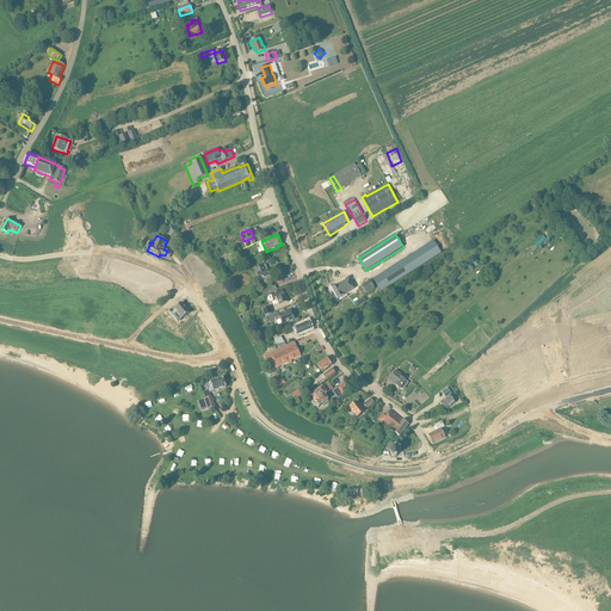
[(535,244),(538,247),(547,240),(543,235),(535,244)]
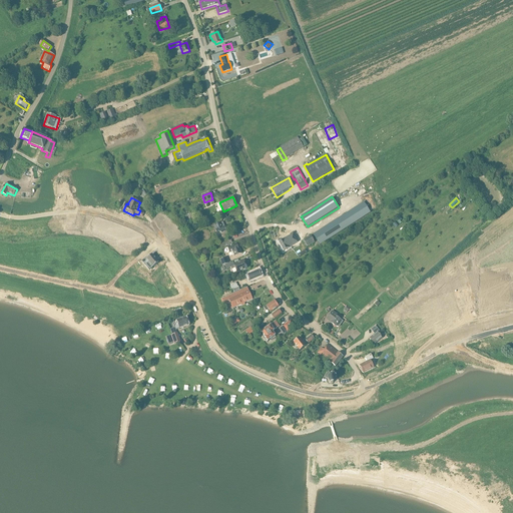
[(313,234),(313,235),(317,241),(320,245),(354,223),(347,213),(318,232),(315,233),(314,234),(313,234)]
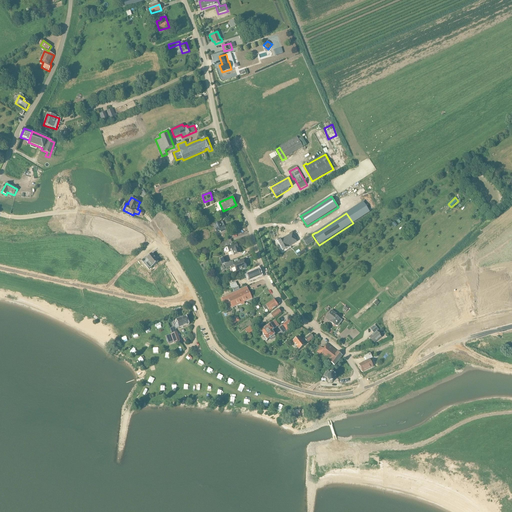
[(222,222),(214,225),(217,234),(226,231),(222,222)]
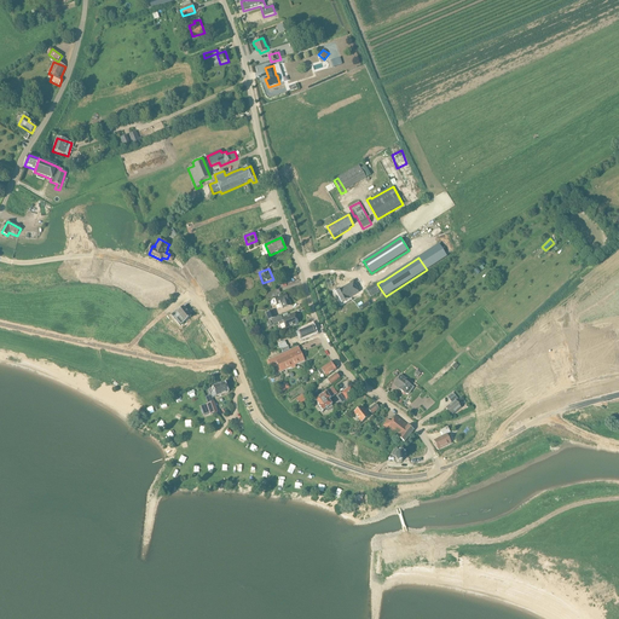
[(351,284),(336,293),(342,304),(347,300),(348,300),(346,296),(356,291),(352,287),(357,284),(354,281),(351,283),(351,284)]
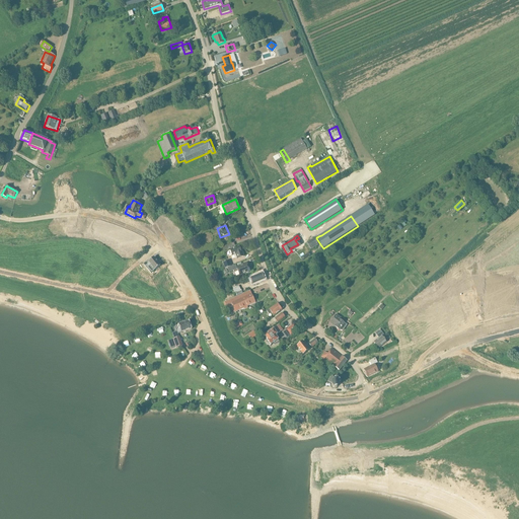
[(314,239),(307,243),(310,249),(318,245),(314,239)]
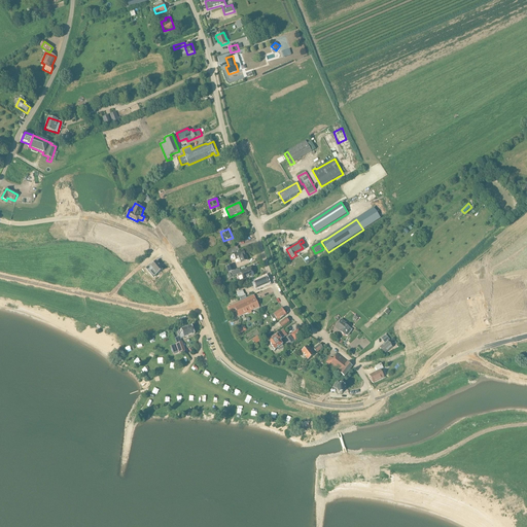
[(226,255),(239,251),(237,247),(225,251),(226,255)]
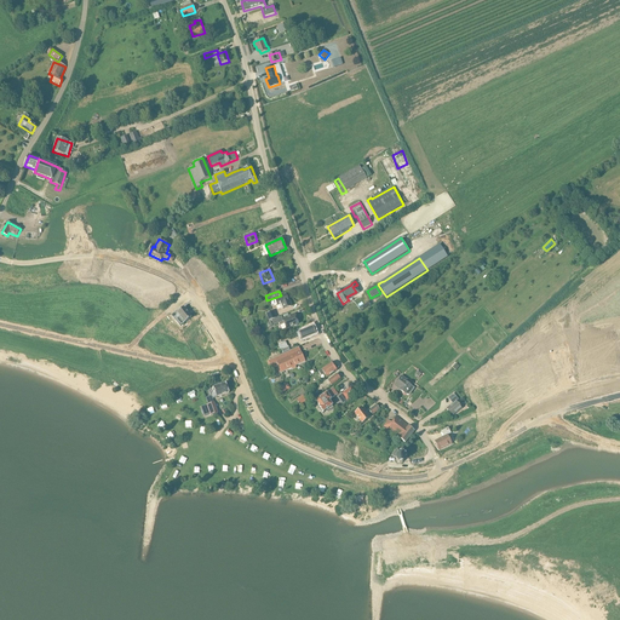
[(290,300),(288,300),(286,296),(275,299),(277,305),(279,305),(281,309),(283,308),(283,309),(292,306),(290,300)]
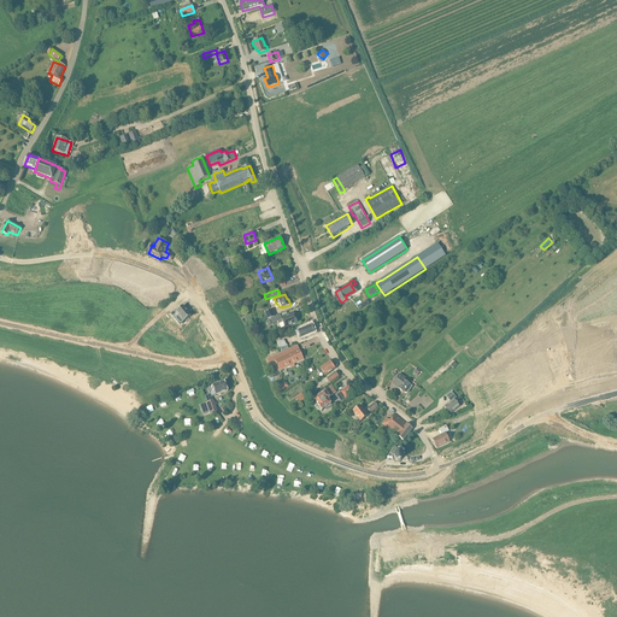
[(191,316),(182,305),(171,315),(180,325),(191,316)]
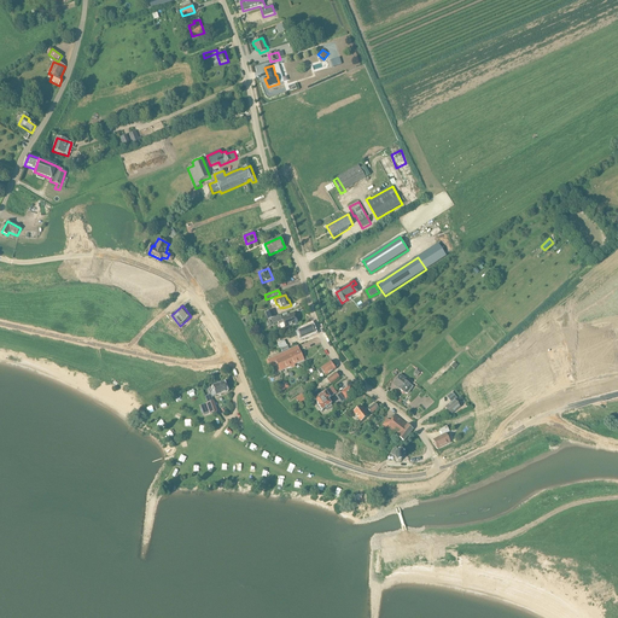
[(264,313),(267,320),(275,318),(273,310),(264,313)]
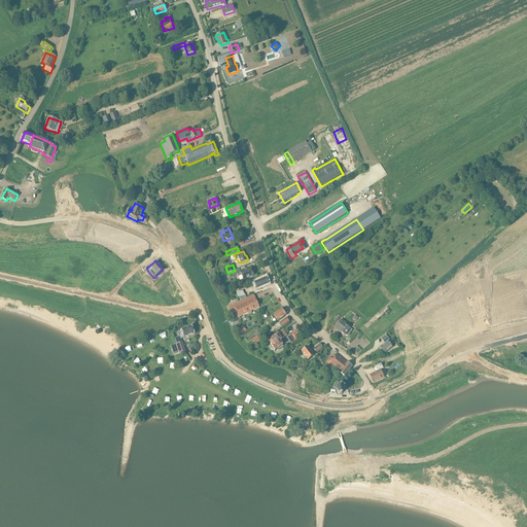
[(235,271),(227,273),(229,274),(231,273),(233,277),(241,274),(243,280),(254,275),(251,268),(241,272),(240,269),(235,271)]
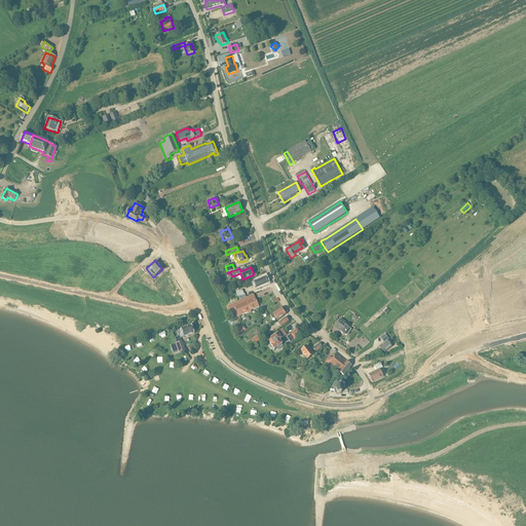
[(265,277),(254,282),(256,288),(267,284),(265,277)]
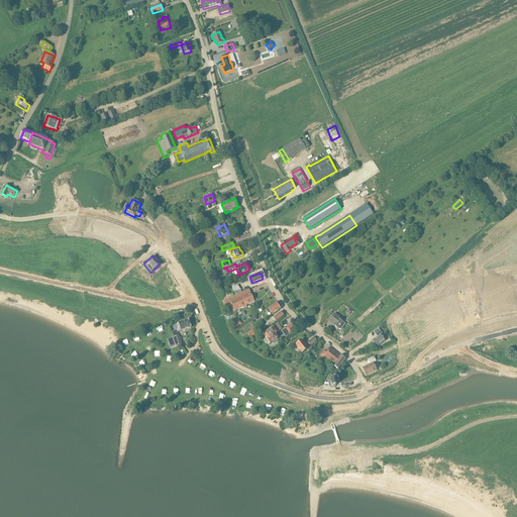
[(249,291),(224,302),(226,306),(231,303),(235,310),(254,301),(249,291)]
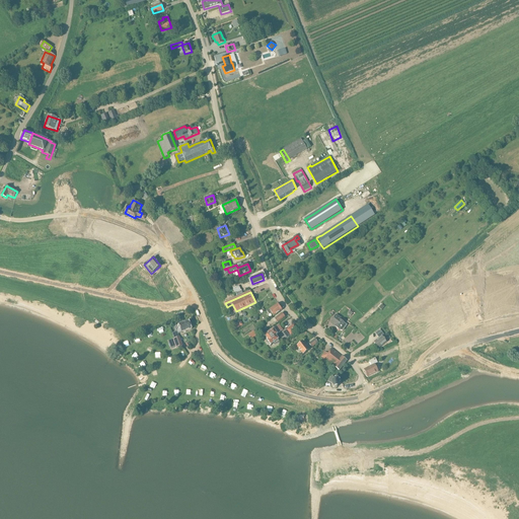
[(278,304),(270,309),(267,311),(269,314),(272,312),(274,316),(282,310),(278,304)]
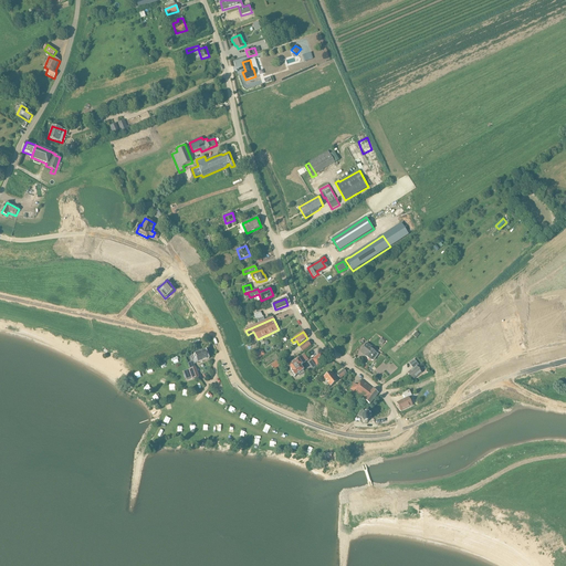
[(300,347),(303,352),(311,346),(307,342),(300,347)]
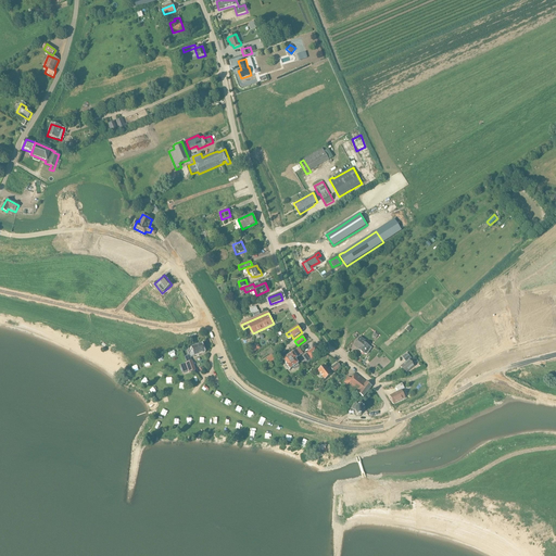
[(359,338),(354,345),(359,350),(358,350),(364,354),(364,353),(365,354),(366,354),(367,354),(371,349),(364,342),(365,342),(359,338)]
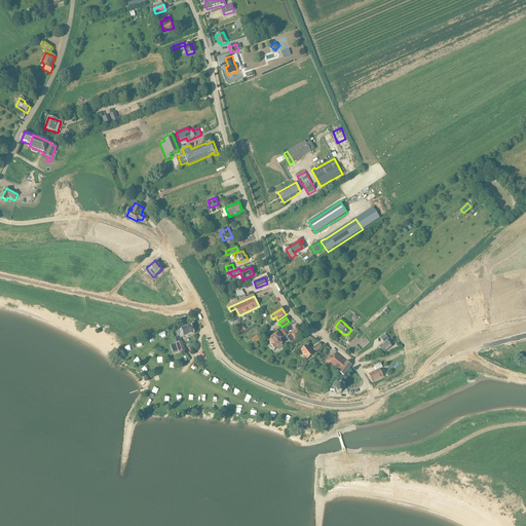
[(180,339),(194,334),(191,326),(177,331),(180,337),(180,339)]
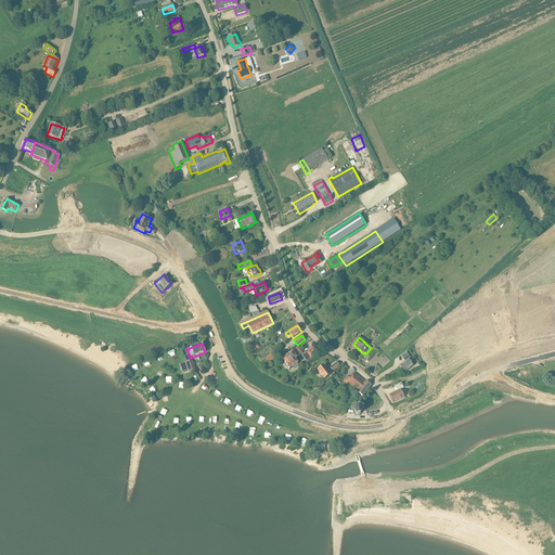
[(298,363),(295,359),(302,353),(300,350),(298,348),(283,359),(286,364),(286,365),(285,368),(287,369),(289,370),(294,366),(295,369),(299,365),(297,363),(298,363)]
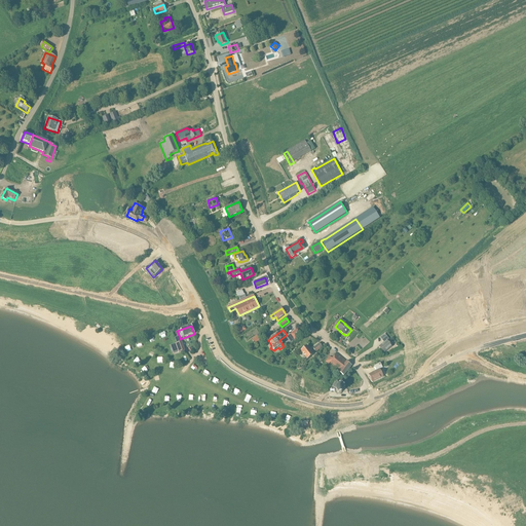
[(295,340),(300,336),(296,331),(291,334),(295,340)]
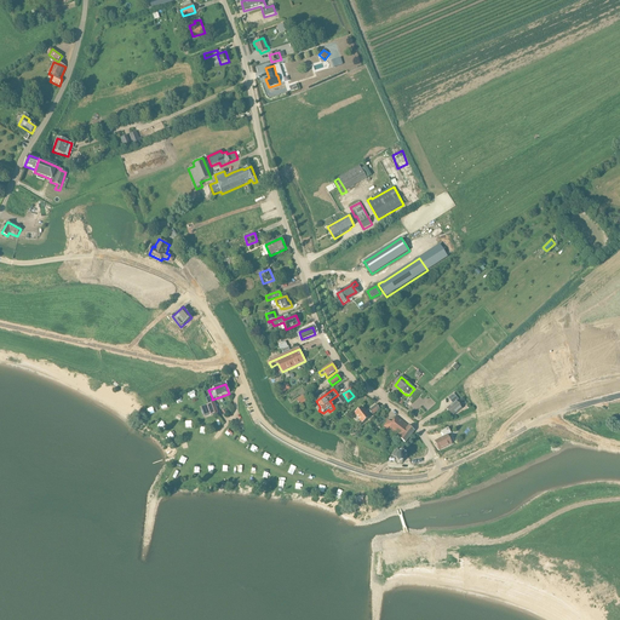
[(308,402),(303,395),(297,400),(302,407),(308,402)]
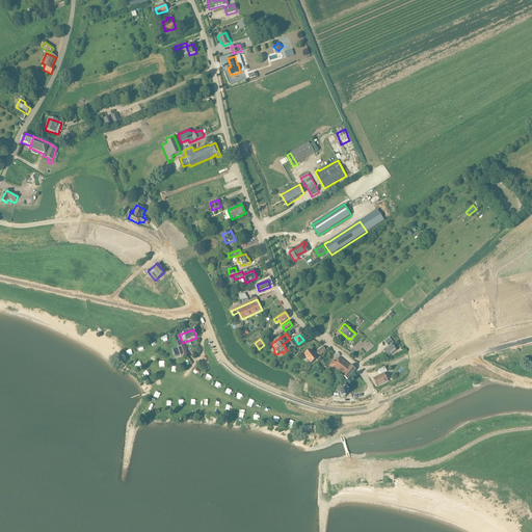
[(187,354),(182,343),(182,341),(177,342),(179,348),(173,350),(176,357),(180,355),(181,356),(187,354)]
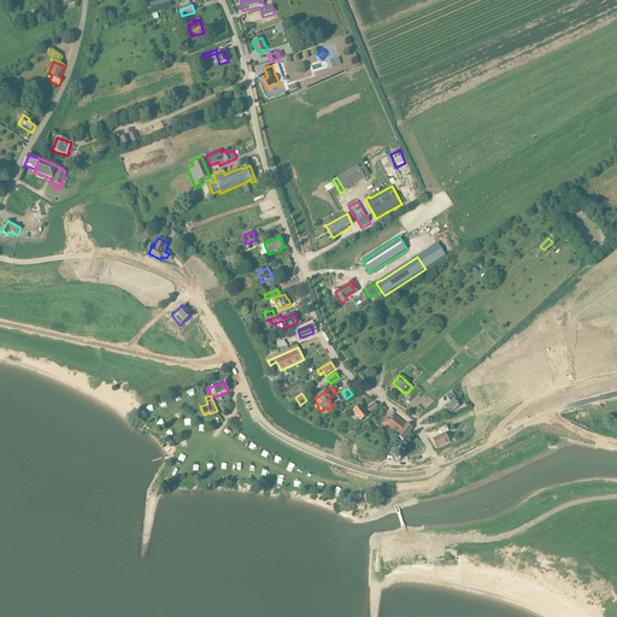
[(448,399),(451,403),(445,407),(451,413),(459,406),(454,400),(457,399),(453,395),(450,398),(448,399)]
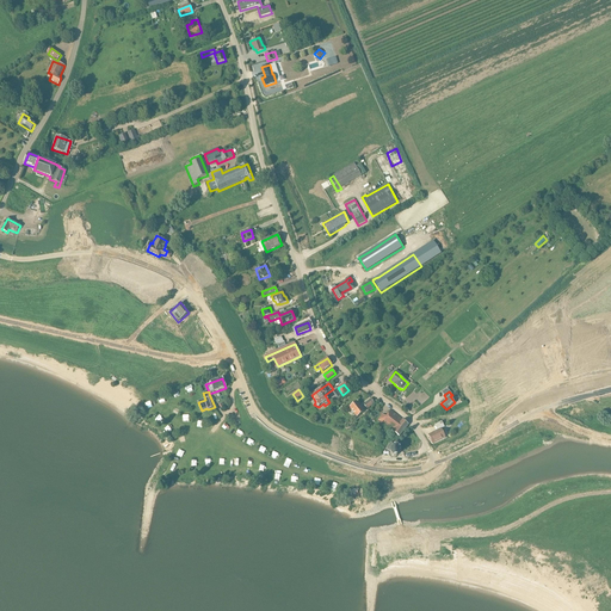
[(364,405),(368,409),(375,403),(371,399),(364,405)]
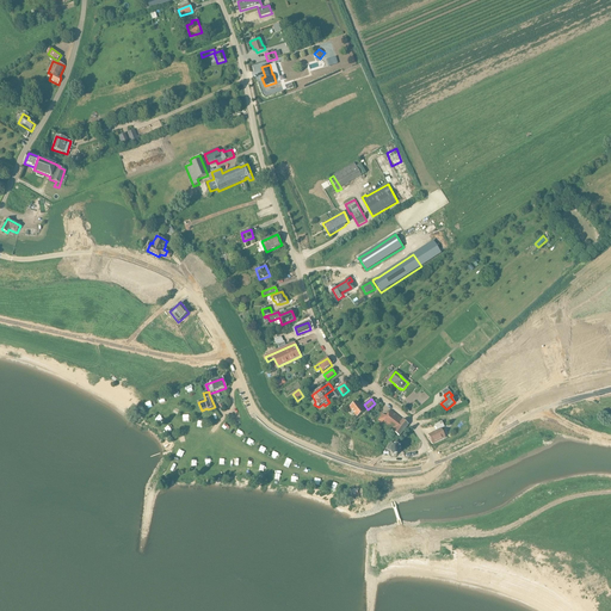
[(357,401),(349,407),(357,418),(364,412),(357,401)]
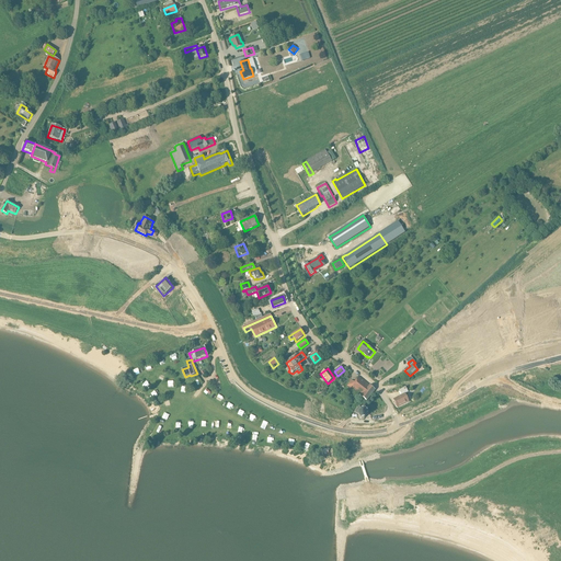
[(358,377),(354,382),(352,380),(347,386),(351,389),(352,387),(363,395),(361,397),(367,401),(375,390),(358,377)]
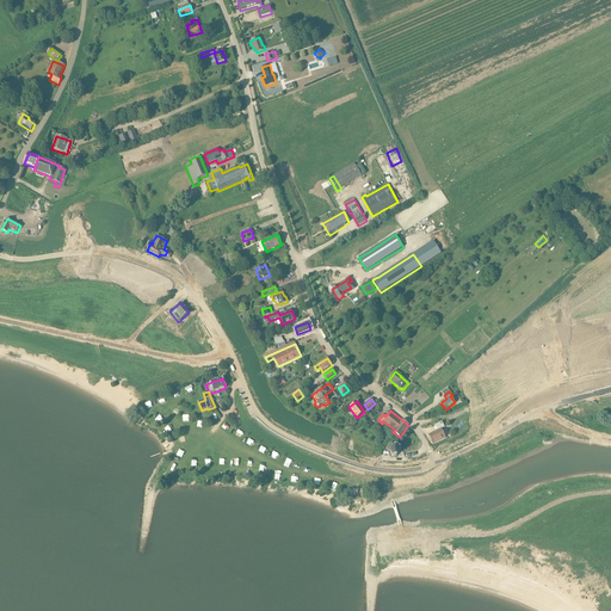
[(431,444),(433,444),(445,438),(440,430),(445,427),(442,423),(436,426),(438,431),(429,436),(431,440),(431,442),(431,444)]
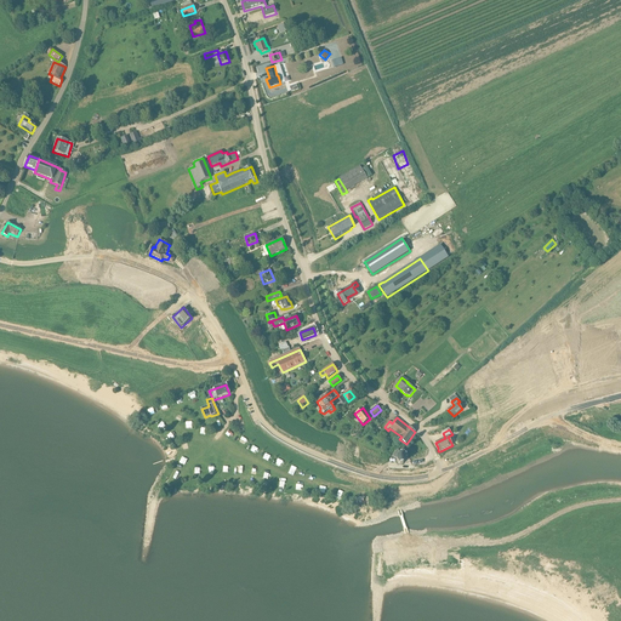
[(393,457),(398,460),(397,461),(398,462),(399,465),(404,463),(405,461),(405,460),(405,459),(408,457),(403,450),(399,453),(398,451),(394,454),(393,457)]
